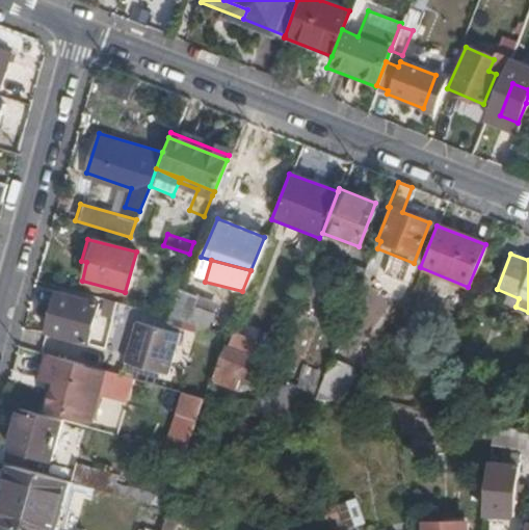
[(356,287),(364,268),(349,262),(342,281),(356,287)]
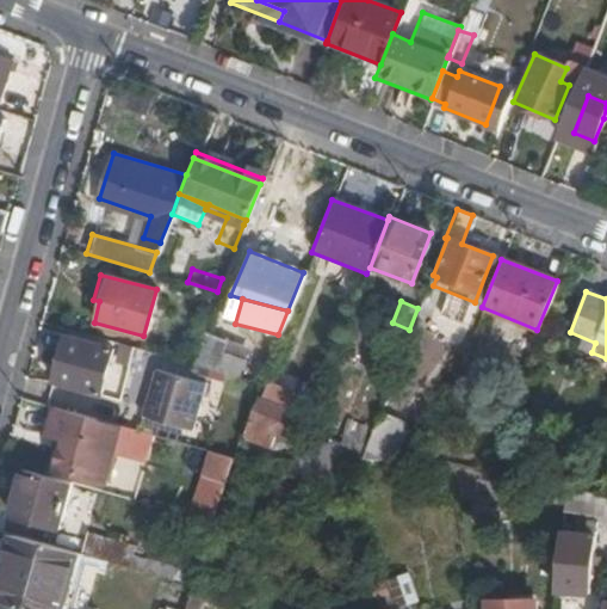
[(223,340),(200,332),(189,362),(235,376),(239,364),(240,357),(220,350),(223,340)]
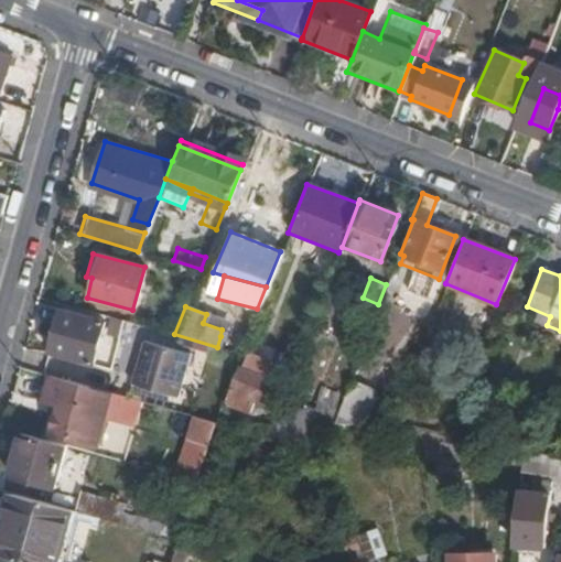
[(49,352),(90,364),(101,321),(60,309),(49,352)]
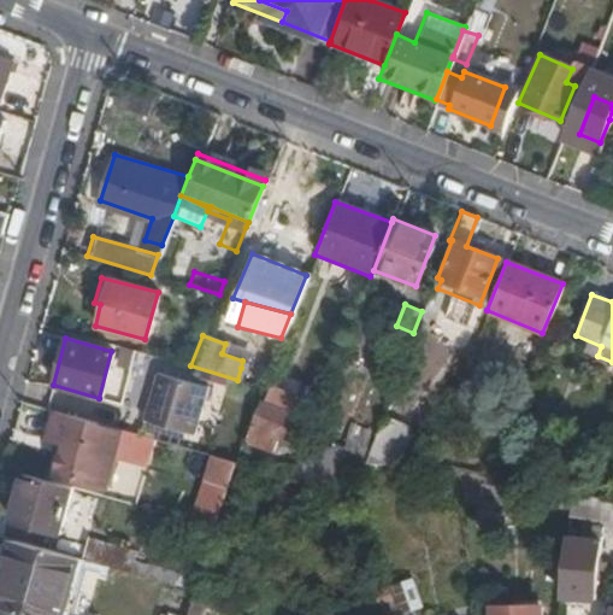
[(131,350),(128,363),(149,369),(153,356),(131,350)]
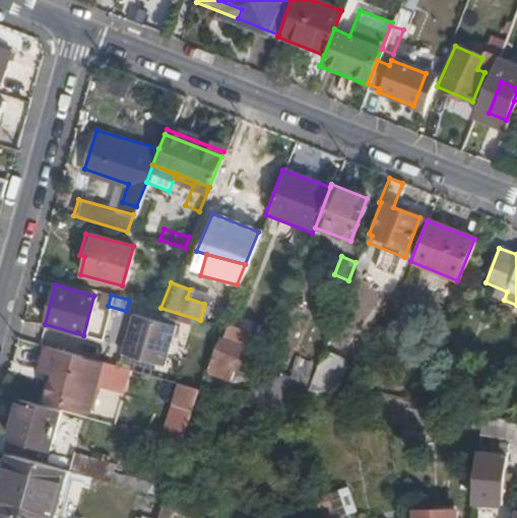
[(221,315),(203,310),(200,320),(218,325),(221,315)]
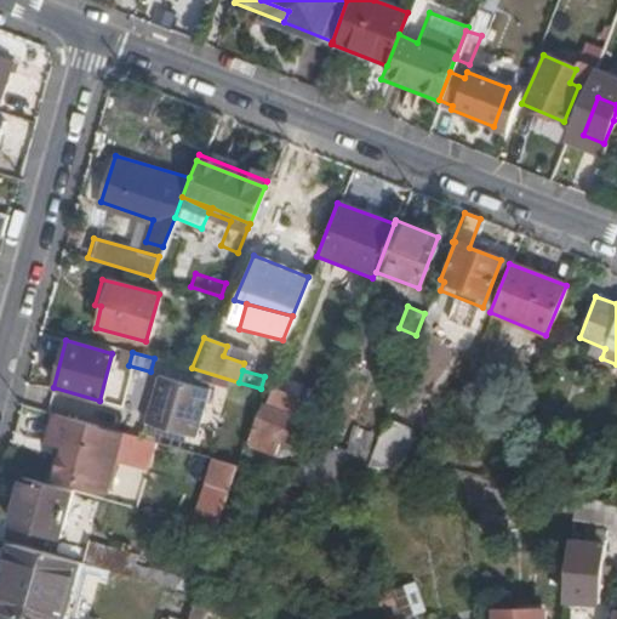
[(204,393),(154,379),(142,422),(192,437),(204,393)]
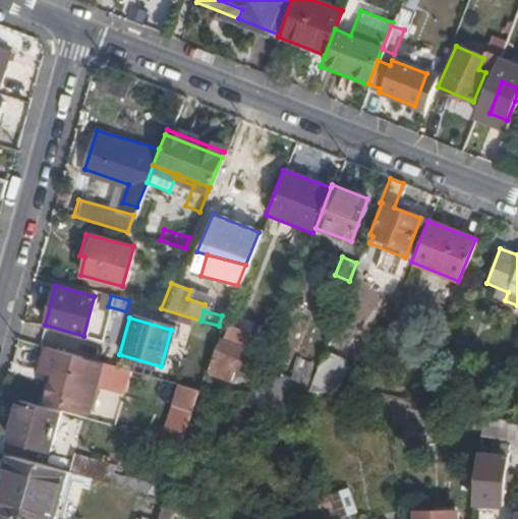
[(249,375),(255,360),(217,345),(207,371),(216,375),(220,364),(249,375)]
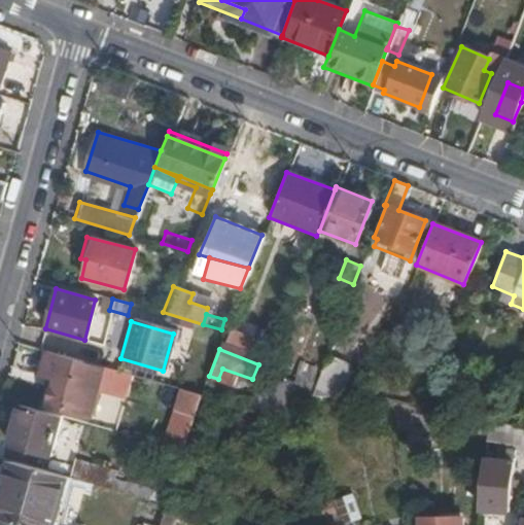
[(103,366),(62,354),(55,379),(71,383),(63,409),(89,415),(103,366)]
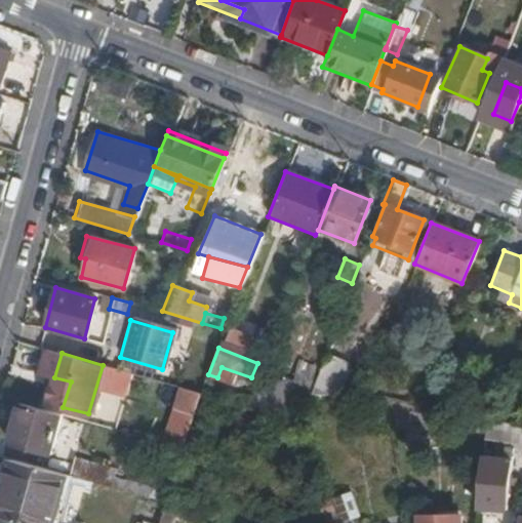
[(313,380),(317,370),(296,361),(292,372),(313,380)]
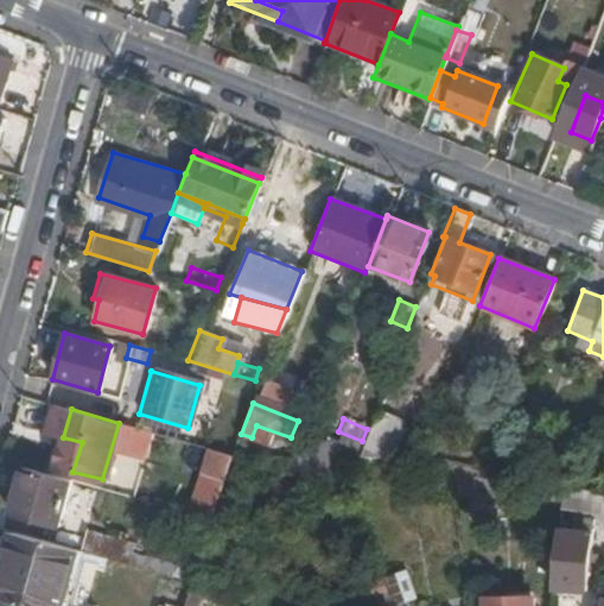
[(152,431),(131,425),(124,452),(164,464),(170,441),(151,436),(152,431)]
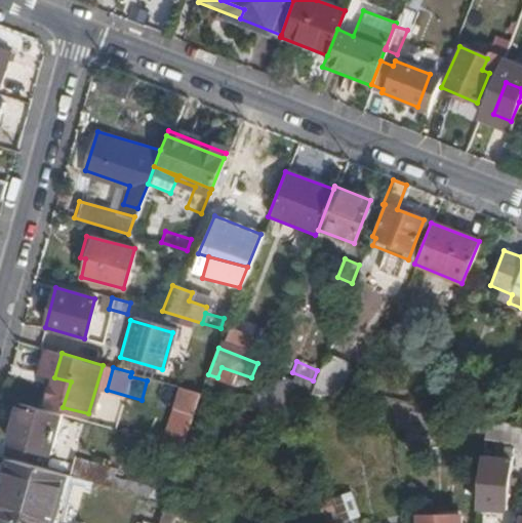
[(331,381),(317,376),(313,387),(327,393),(331,381)]
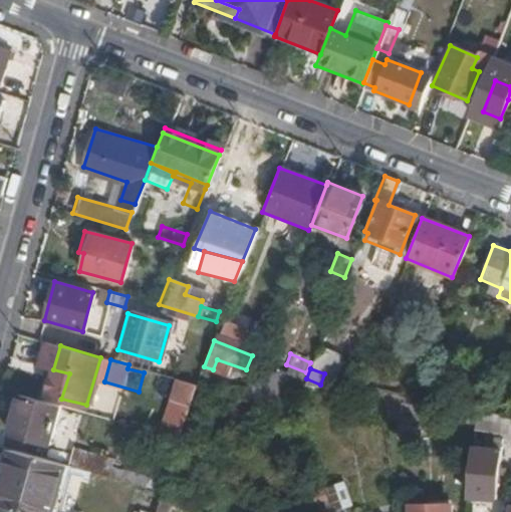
[(266,372),(265,385),(284,386),(301,387),(306,373),(266,372)]
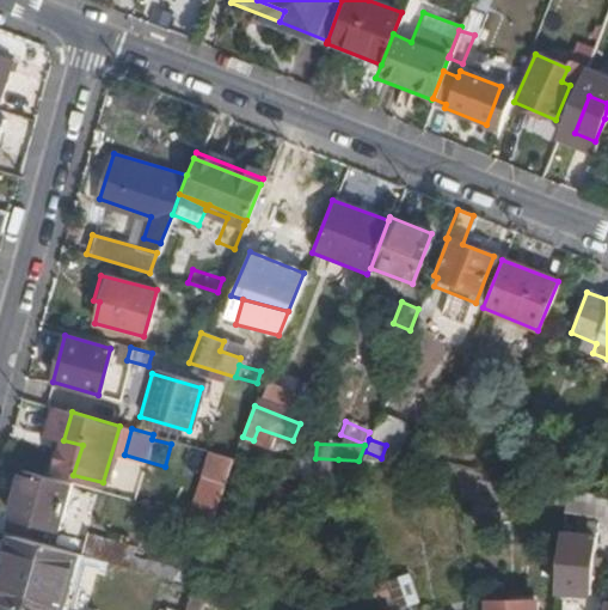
[(190,508),(216,517),(234,457),(208,450),(190,508)]
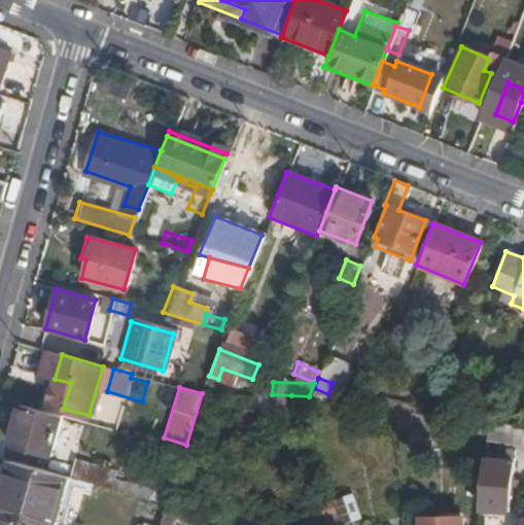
[(109,420),(112,395),(100,393),(96,418),(109,420)]
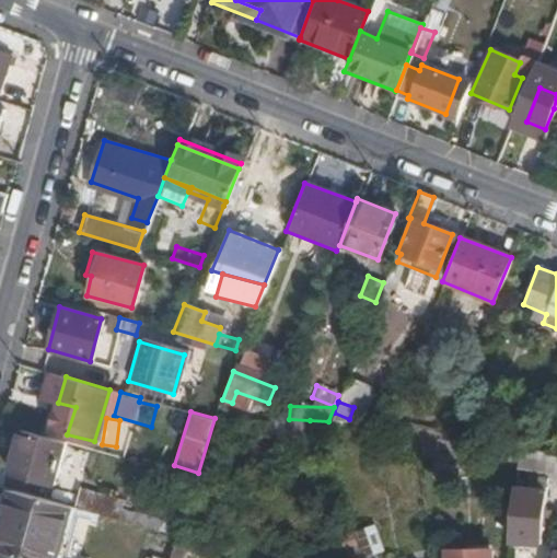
[(289,419),(270,419),(271,436),(314,434),(310,420),(289,419)]
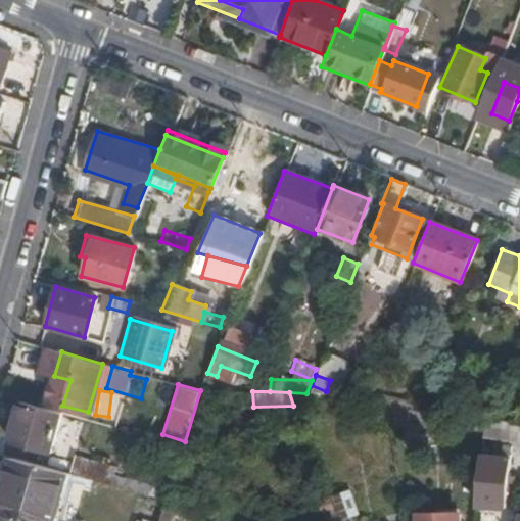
[(59,413),(18,401),(8,440),(48,452),(59,413)]
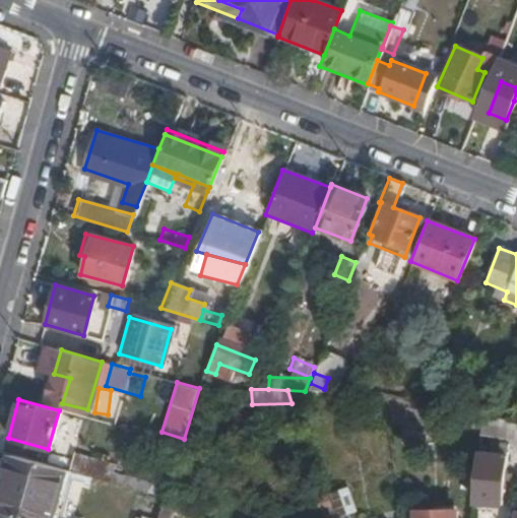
[(516,422),(512,421),(479,413),(478,424),(516,432),(516,422)]
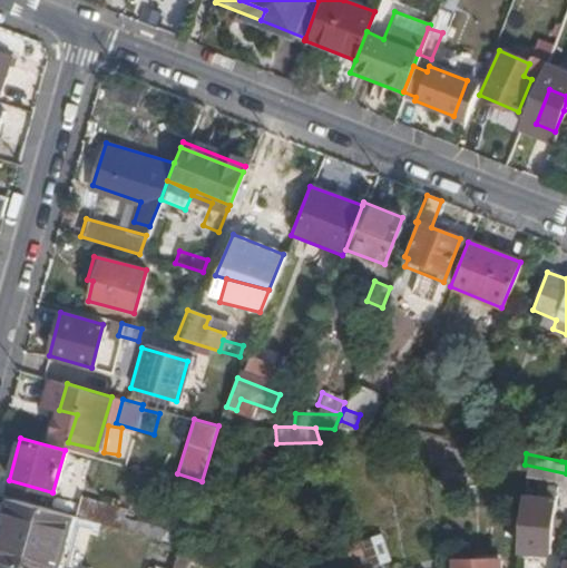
[(535,497),(521,495),(516,548),(549,552),(557,487),(537,483),(535,497)]
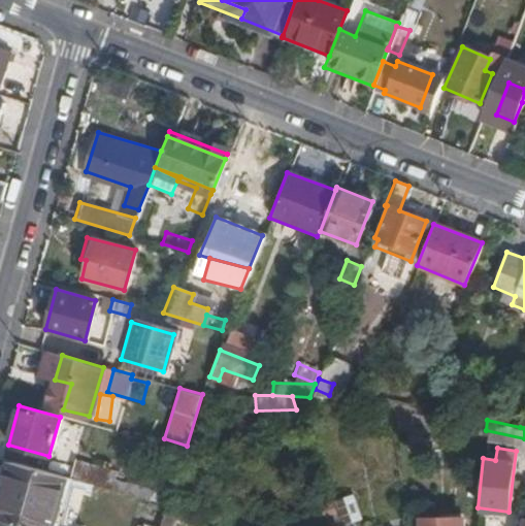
[(164,503),(167,494),(151,489),(150,492),(110,482),(113,471),(72,460),(68,477),(121,491),(164,503)]
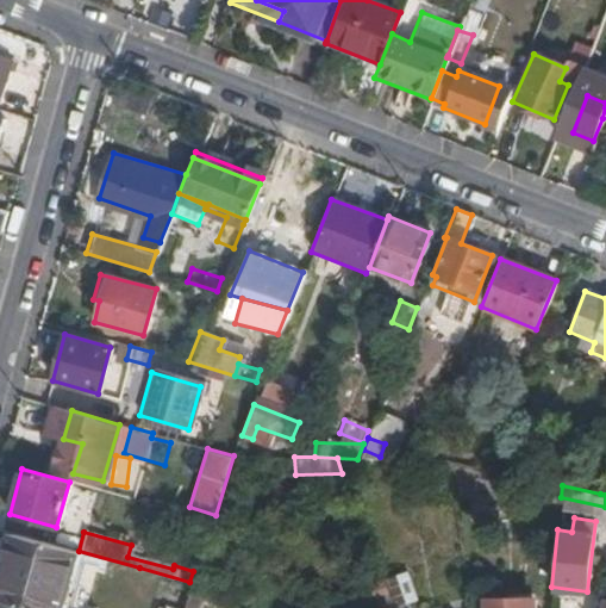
[(62,607),(79,551),(10,533),(0,568),(0,601),(26,607),(62,607)]
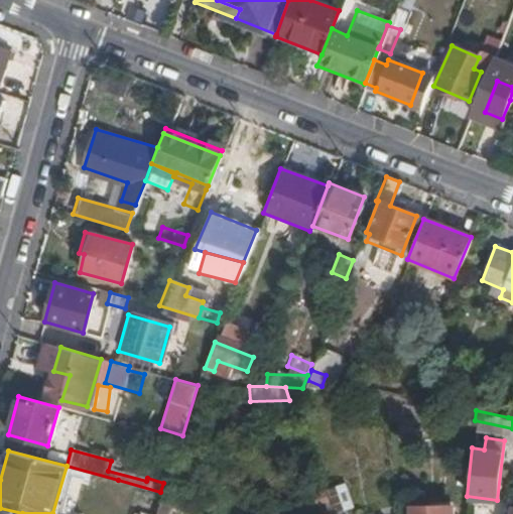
[(165,513),(172,493),(163,483),(160,492),(153,513),(165,513)]
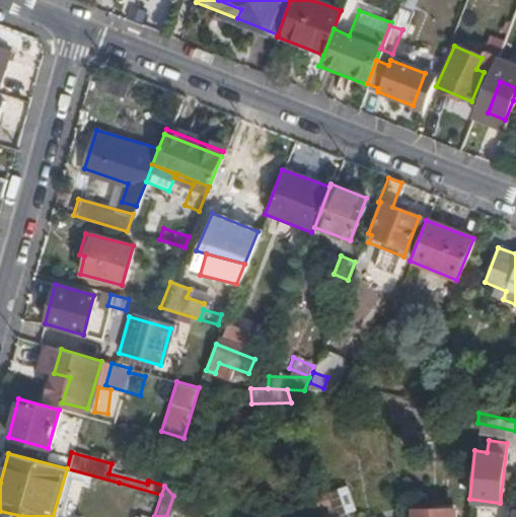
[(344,487),(328,492),(337,514),(352,509),(344,487)]
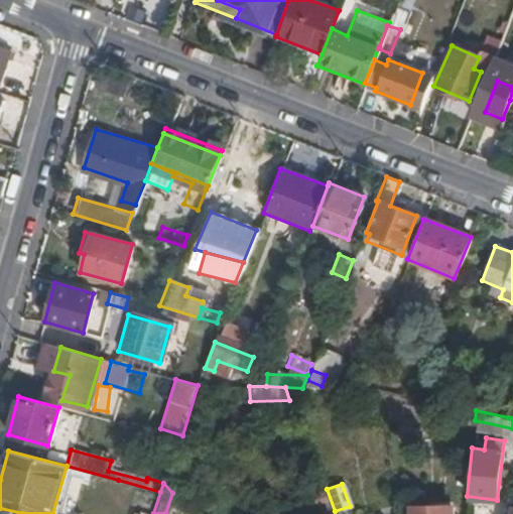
[(331,513),(323,489),(312,493),(319,513),(331,513)]
